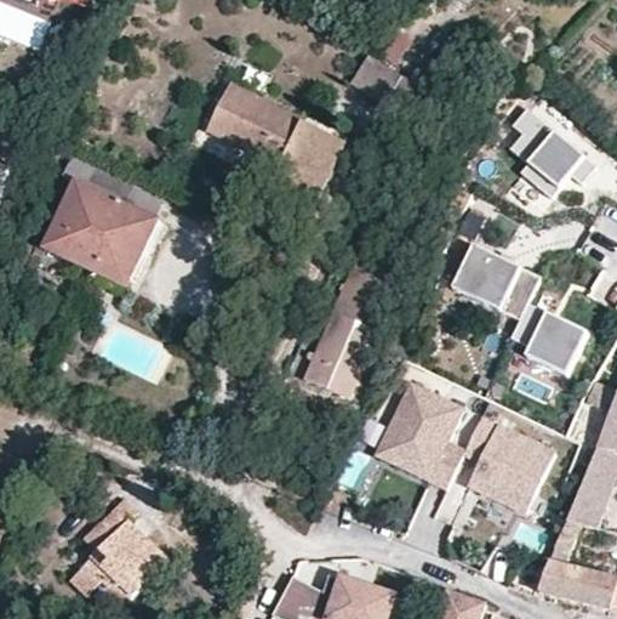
[(392,32),(380,60),(407,72),(420,44),(392,32)]
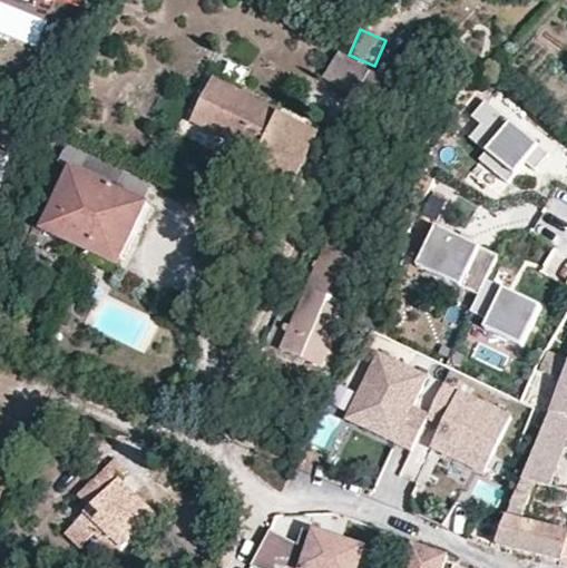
[(369,68),(341,49),(323,76),(351,95),(362,77),(369,68)]
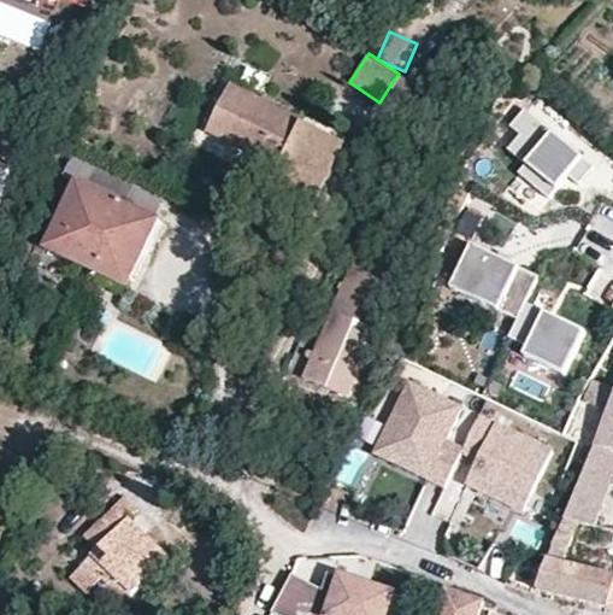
[(410,97),(416,87),(399,74),(392,83),(410,97)]
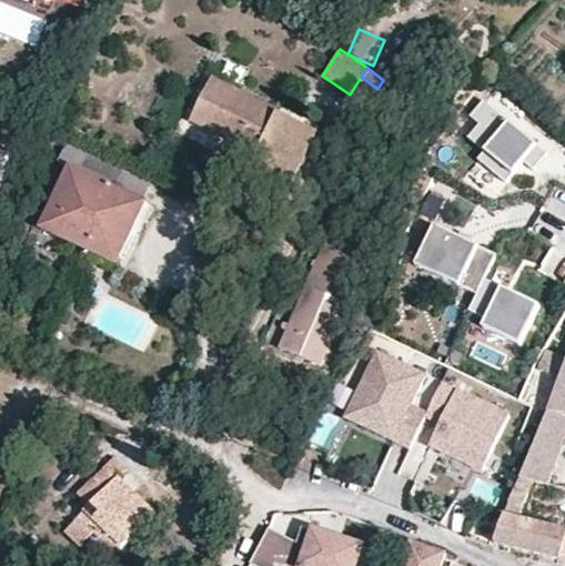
[(290,179),(316,124),(210,73),(191,115),(258,147),(251,161),(290,179)]
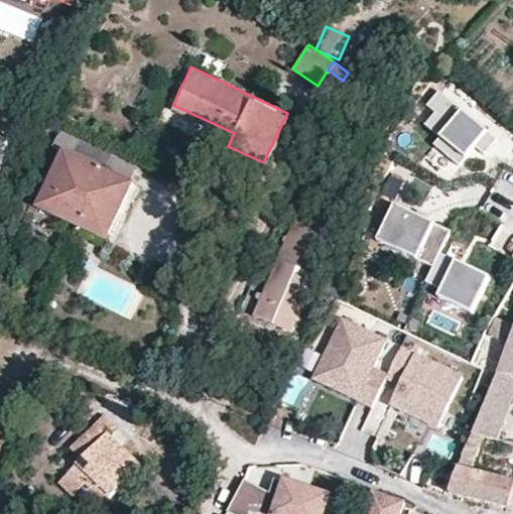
[(497,131),(437,85),(426,99),(435,106),(426,119),(441,131),(435,139),(461,158),(476,139),(486,146),(497,131)]
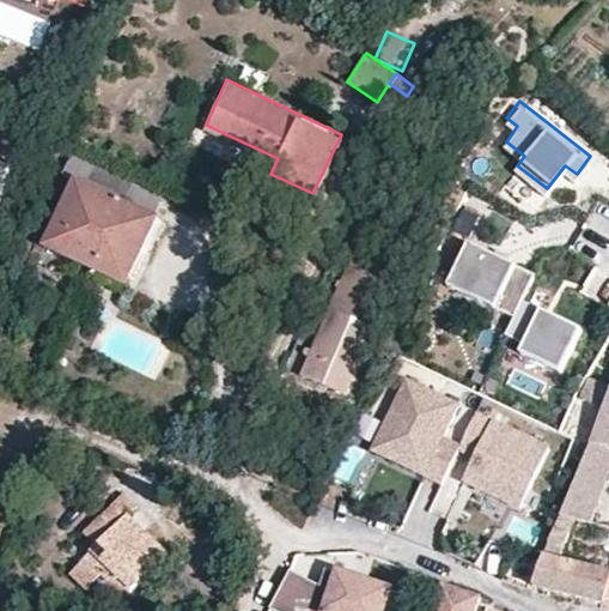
[(6,114),(0,110),(0,209),(6,211),(22,170),(0,161),(0,129),(6,114)]
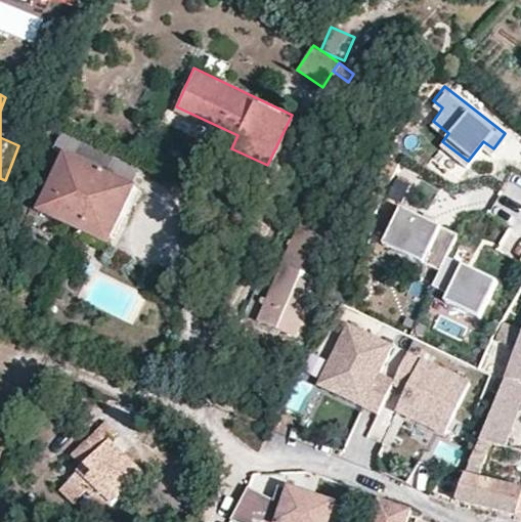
[(107,233),(130,181),(85,161),(91,146),(59,132),(52,147),(61,151),(35,209),(81,229),(84,223),(107,233)]
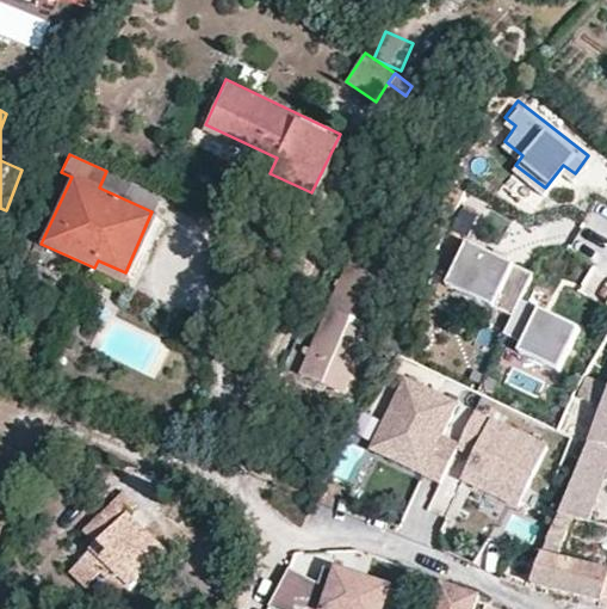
[(99,188),(152,211),(160,195),(106,171),(99,188)]
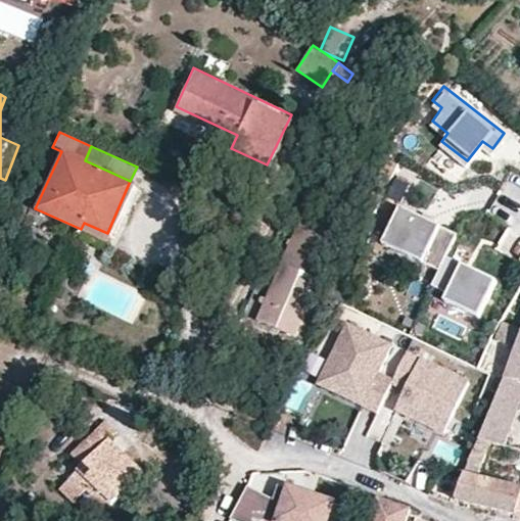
[(444,252),(456,230),(398,203),(381,240),(438,267),(444,252)]
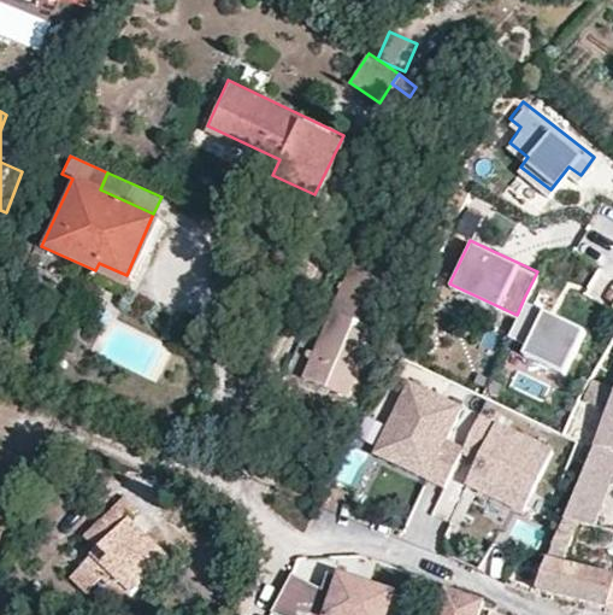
[(352,396),(401,286),(354,265),(305,375),(352,396)]
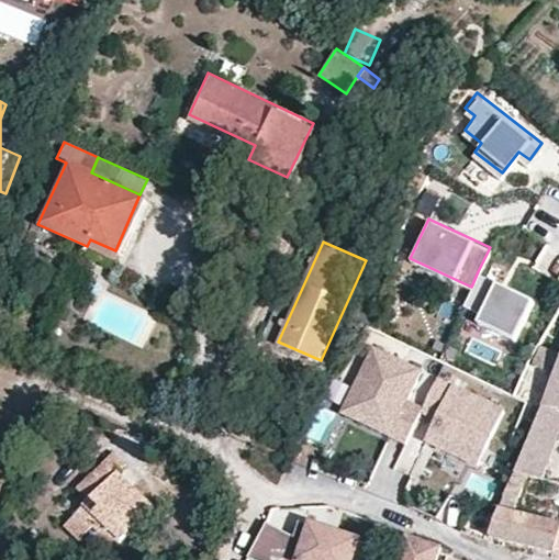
[(478,271),(471,287),(462,305),(480,314),(477,323),(512,339),(533,298),(478,271)]
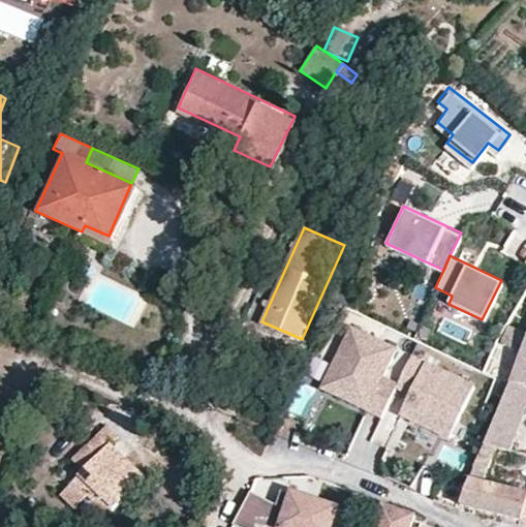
[(380,416),(394,386),(375,378),(390,347),(347,329),(319,390),(380,416)]
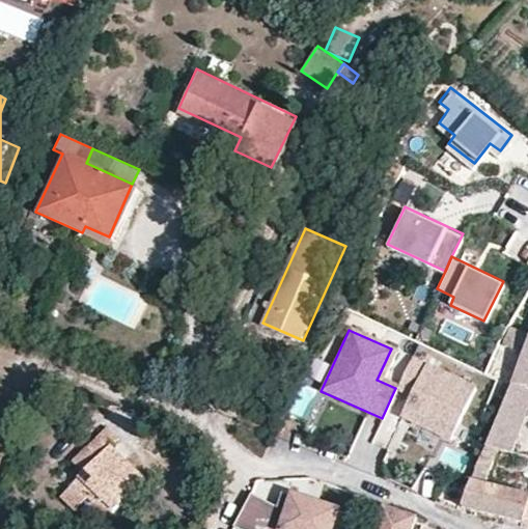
[(527,332),(526,332),(507,381),(527,388),(527,332)]
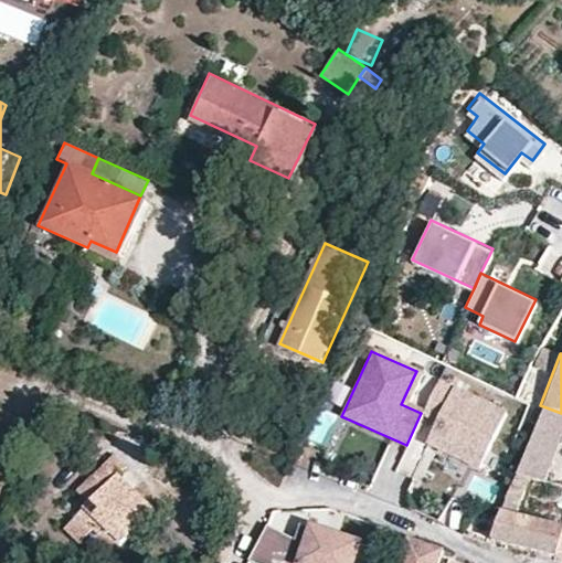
[(508,412),(437,379),(421,413),(437,421),(428,441),(483,466),(508,412)]
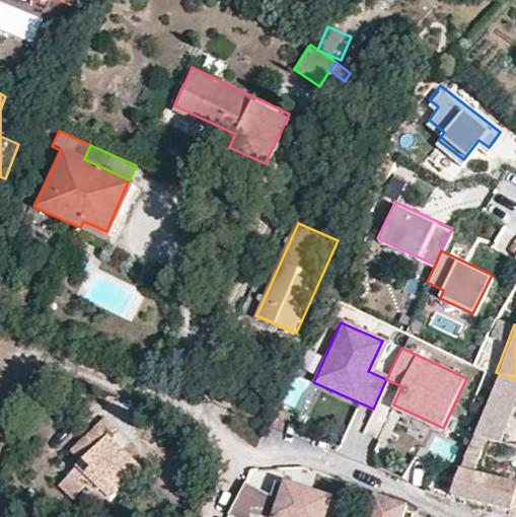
[(515,379),(496,372),(459,463),(470,466),(484,437),(496,440),(515,389),(515,379)]
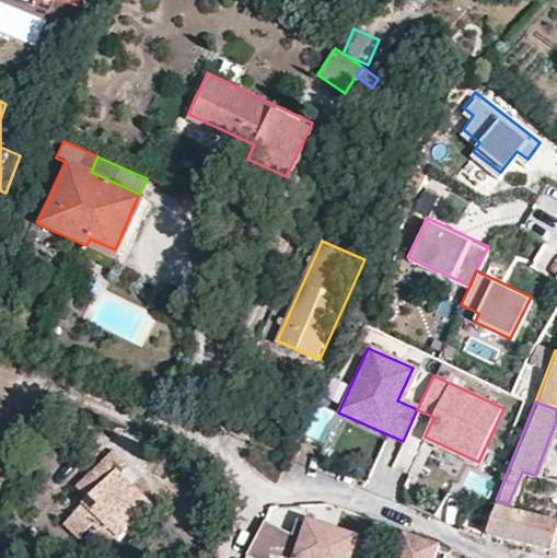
[(120,463),(109,452),(73,486),(83,497),(57,521),(71,537),(85,524),(105,545),(147,508),(112,471),(120,463)]
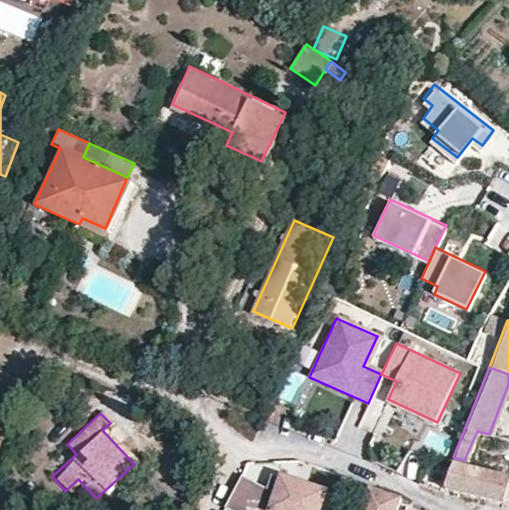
[(443,484),(508,501),(508,471),(464,460),(453,457),(452,460),(443,484)]
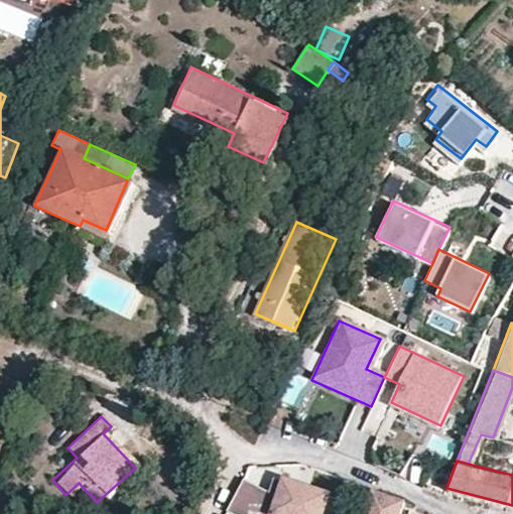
[(334,513),(339,501),(272,478),(268,490),(246,477),(228,509),(236,513),(334,513)]
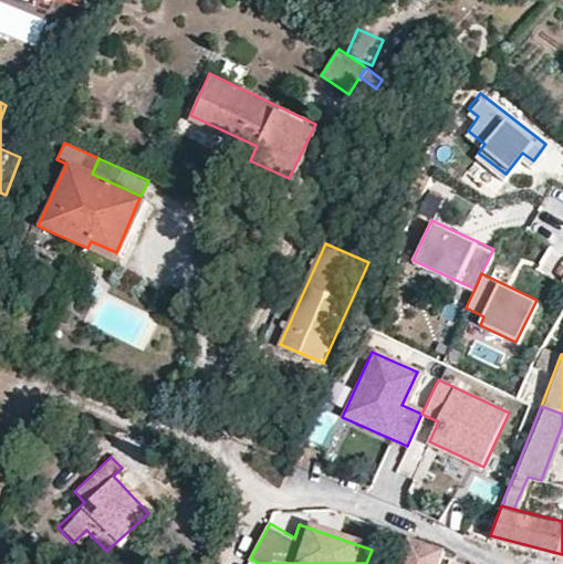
[(462,563),(464,563),(408,542),(403,563),(462,563)]
